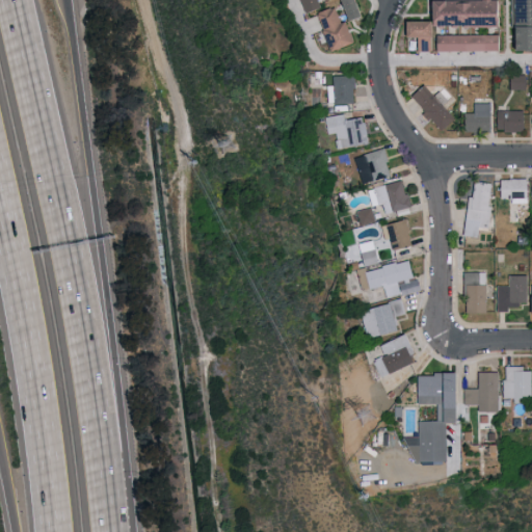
[(499,49),(499,33),(436,33),(436,24),(495,24),(494,0),(422,0),(422,20),(399,20),(400,35),(413,35),(413,50),(499,49)]
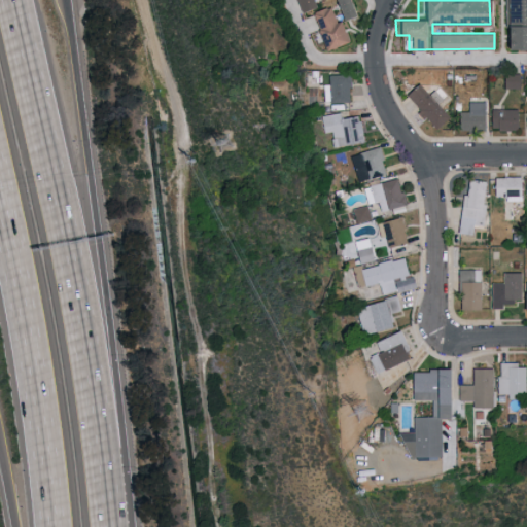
[(329,5),(310,10),(322,50),(347,43),(339,20),(335,22),(329,5)]
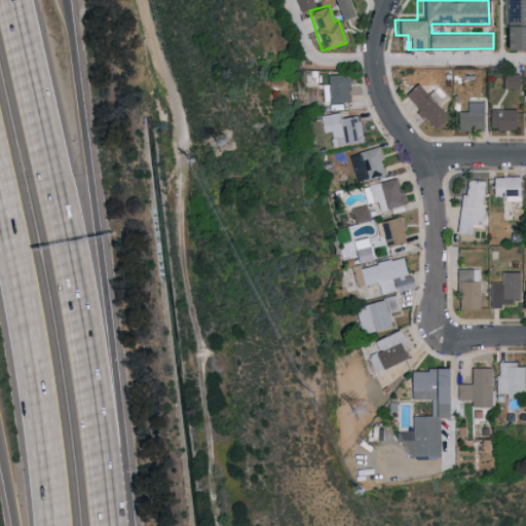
[(525,24),(500,24),(500,47),(525,47),(525,24)]
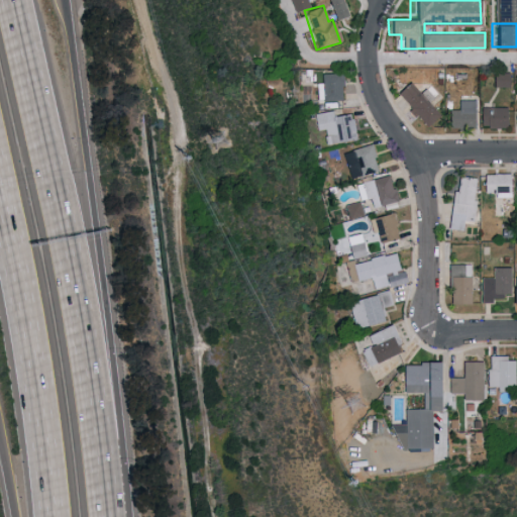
[(342,100),(341,72),(322,73),(322,100),(342,100)]
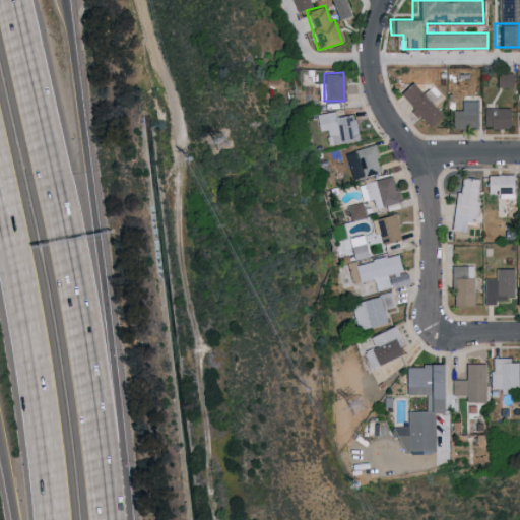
[(510,86),(511,72),(496,72),(496,86),(510,86)]
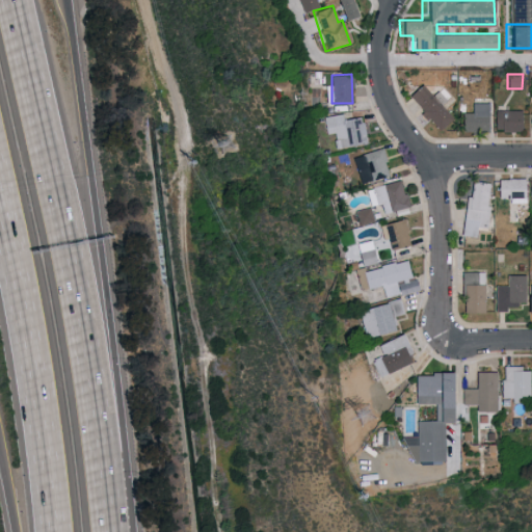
[(444,107),(453,99),(431,75),(408,95),(439,130),(452,117),(444,107)]
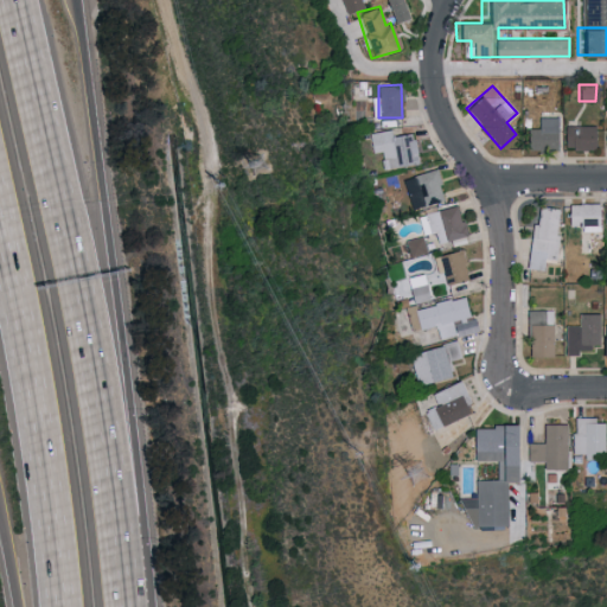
[(556,148),(556,117),(524,116),(524,128),(530,128),(529,148),(556,148)]
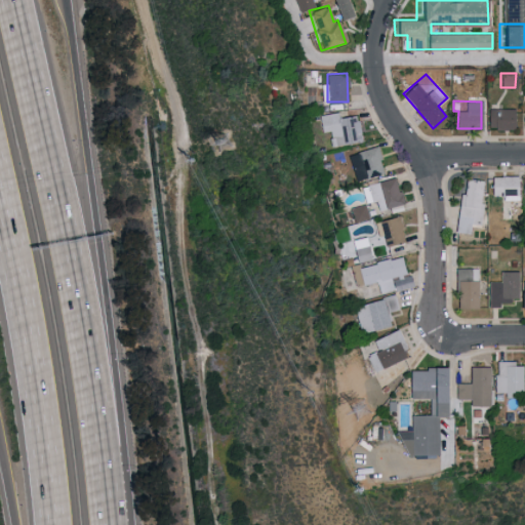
[(513,128),(513,108),(486,109),(487,129),(513,128)]
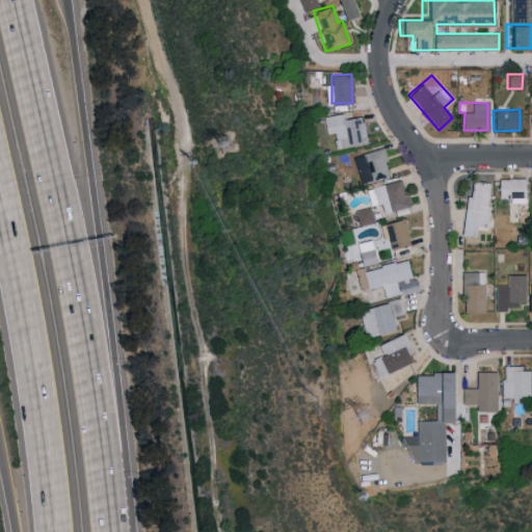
[(521,110),(521,130),(531,130),(531,110),(530,110),(521,110)]
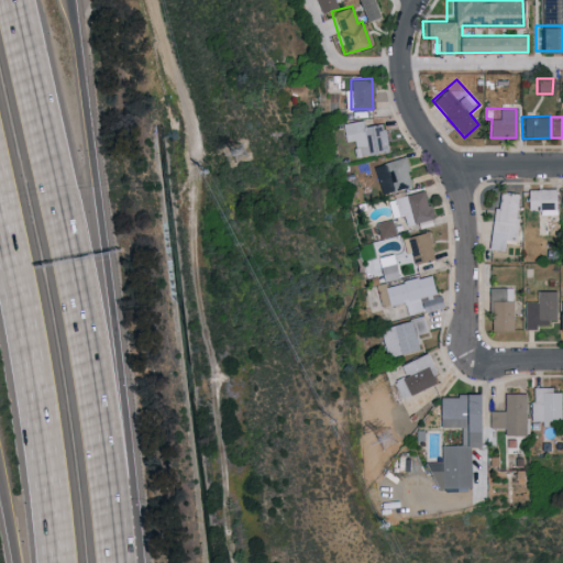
[(342,122),(344,141),(353,140),(354,155),(385,152),(382,123),(362,125),(362,120),(342,122)]
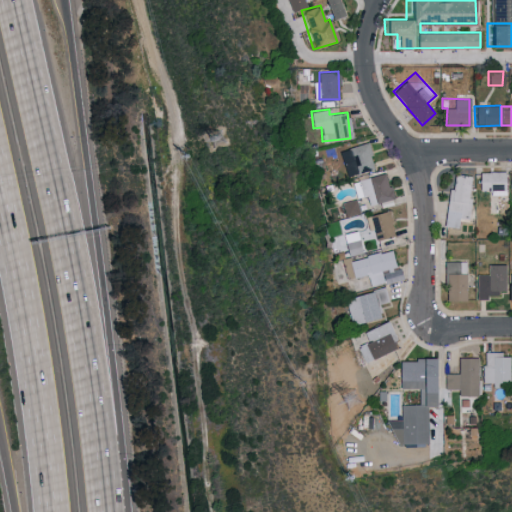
[(374,167),(366,142),(340,151),(347,176),(374,167)]
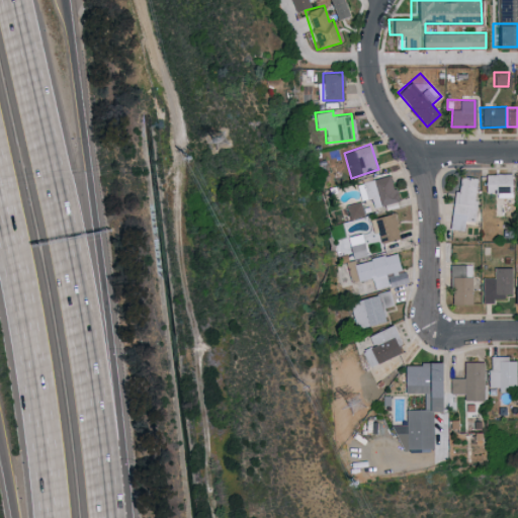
[(486,174),(486,193),(512,192),(511,173),(486,174)]
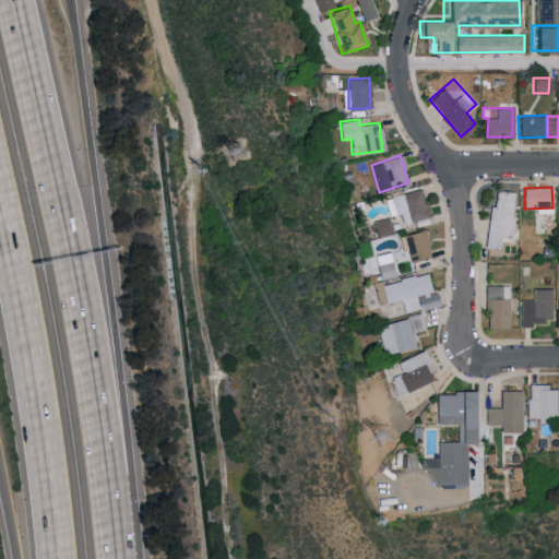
[(400,224),(428,216),(420,188),(391,195),(400,224)]
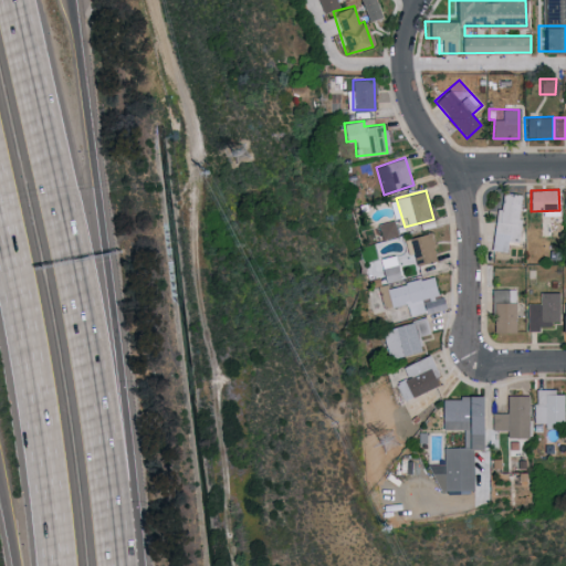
[(494,233),(503,233),(502,239),(517,241),(522,194),(499,191),(494,233)]
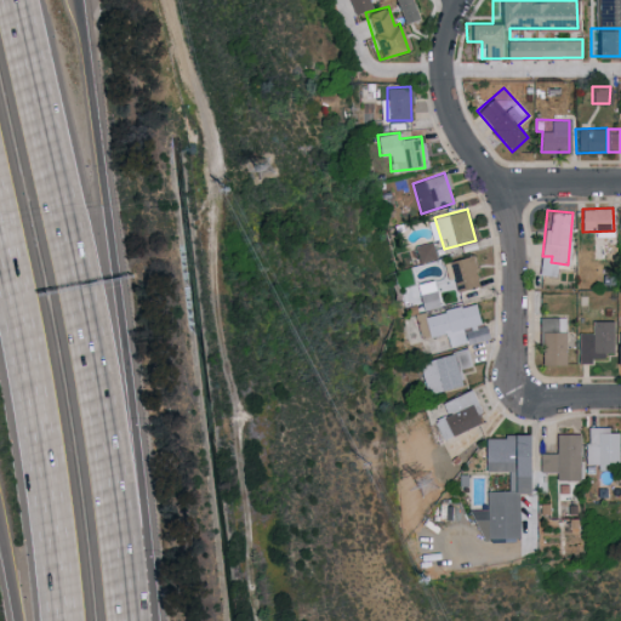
[(438,279),(440,292),(477,285),(471,255),(442,261),(445,278),(438,279)]
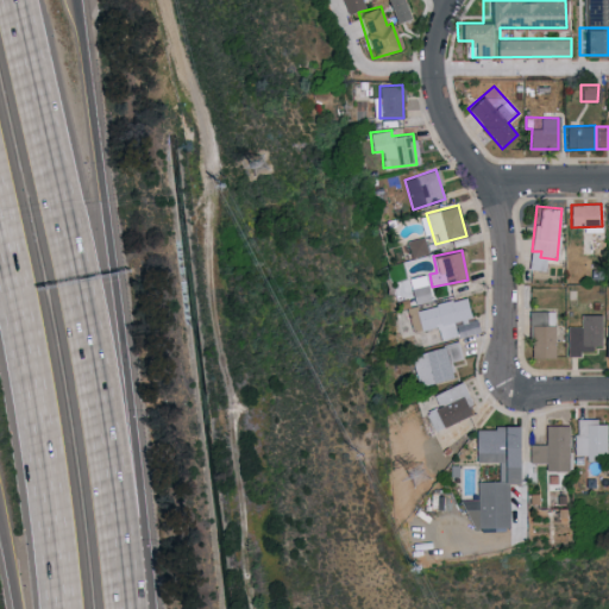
[(397,281),(400,292),(409,289),(414,305),(431,300),(424,274),(397,281)]
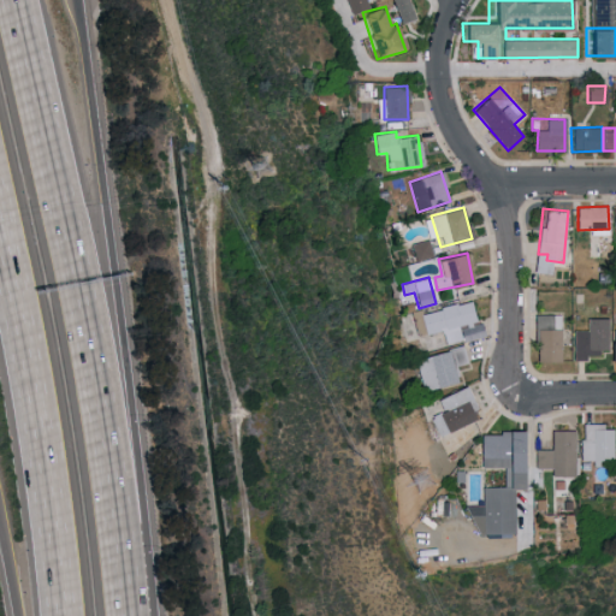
[(475,320),(469,300),(421,313),(421,308),(409,312),(415,336),(475,320)]
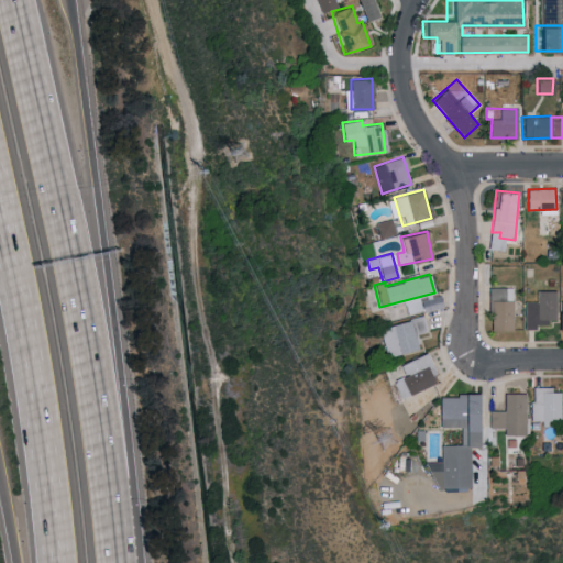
[(555,319),(554,290),(536,290),(536,300),(521,301),(522,328),(547,327),(547,319),(555,319)]
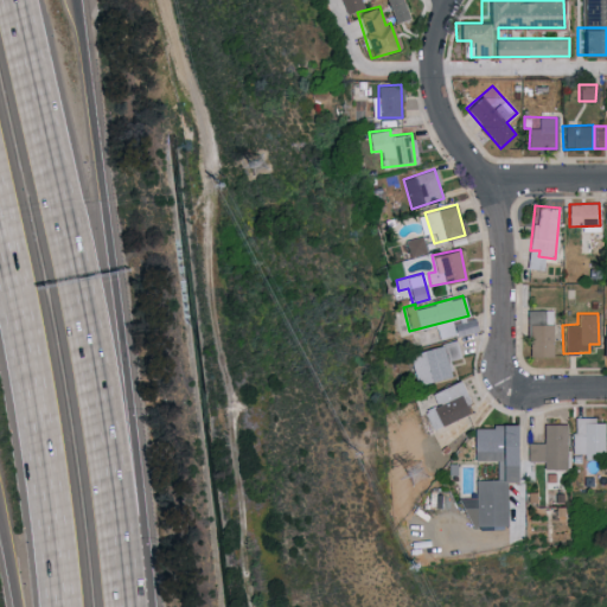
[(453,324),(457,336),(477,330),(473,318),(453,324)]
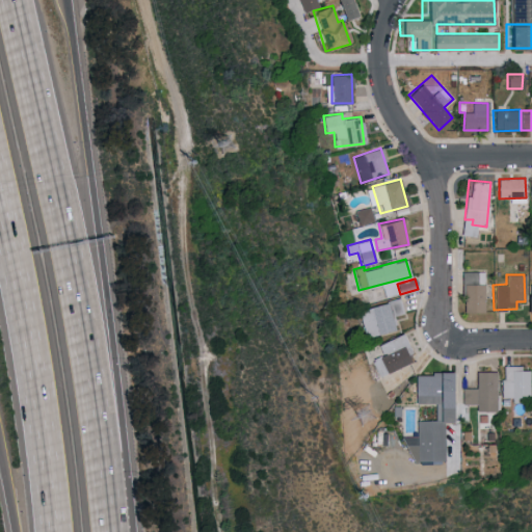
[(365,338),(395,329),(391,316),(403,313),(399,299),(357,310),(365,338)]
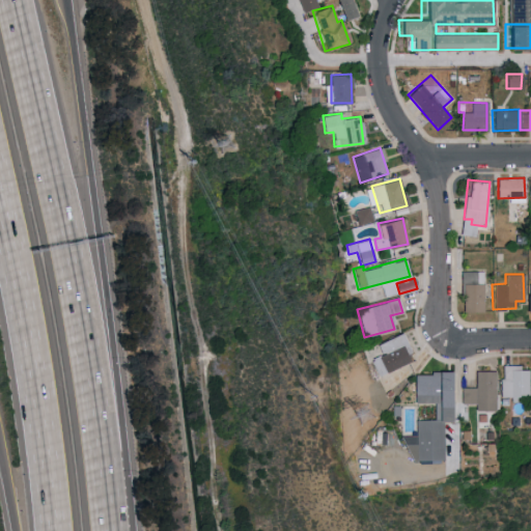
[(412,360),(400,333),(372,345),(384,372),(412,360)]
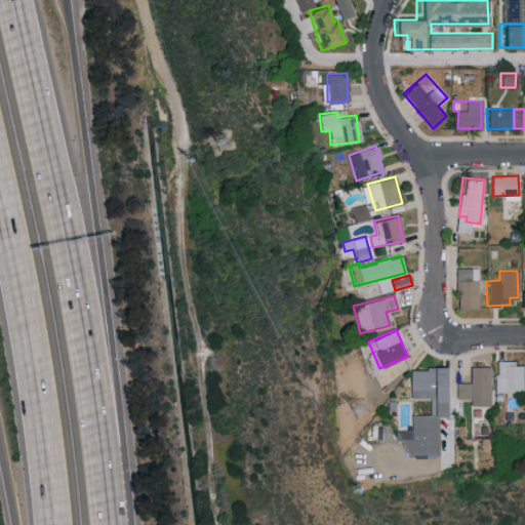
[(494,392),(521,391),(521,362),(494,362),(494,392)]
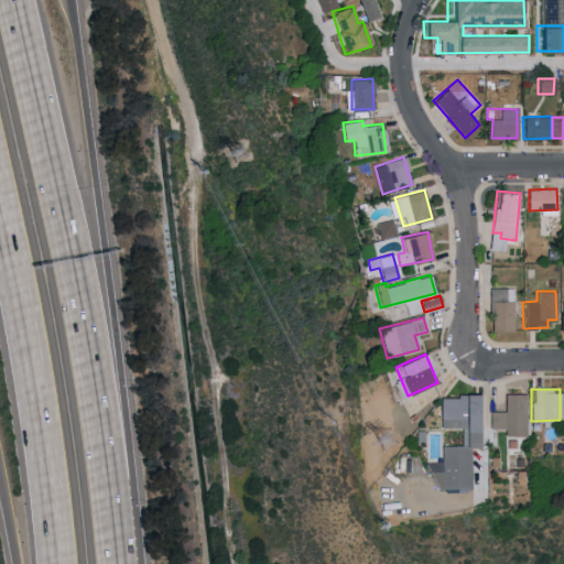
[(525,435),(525,393),(503,393),(503,411),(488,411),(489,437),(500,437),(500,435),(525,435)]
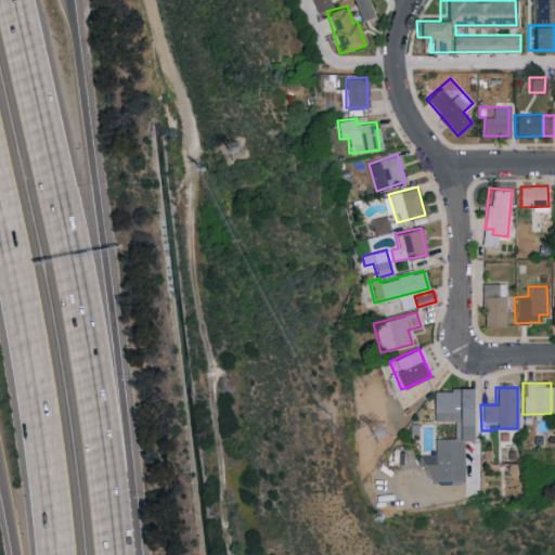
[(463,480),(462,440),(469,440),(469,389),(431,389),(431,421),(455,421),(455,438),(434,438),(434,455),(420,455),(420,468),(428,468),(428,480),(463,480)]
